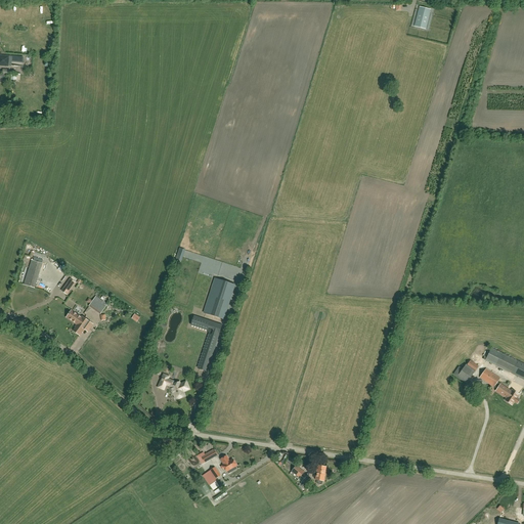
[(420,7),(415,27),(425,30),(430,10),(420,7)]
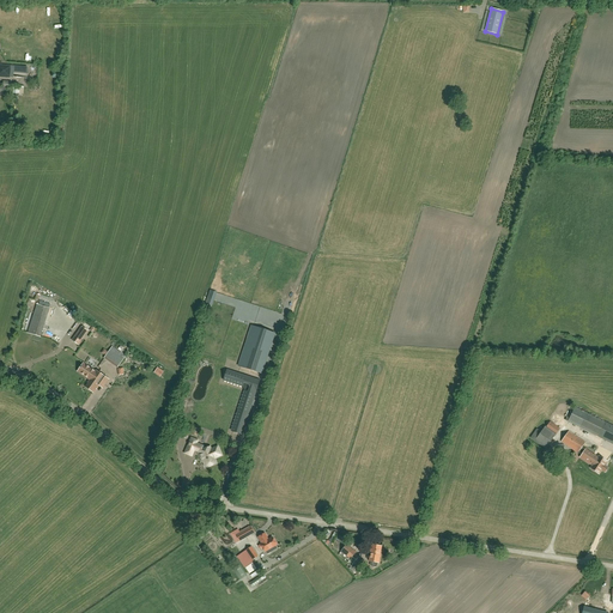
[(322,91),(321,80),(307,83),(308,89),(310,89),(310,92),(322,91)]
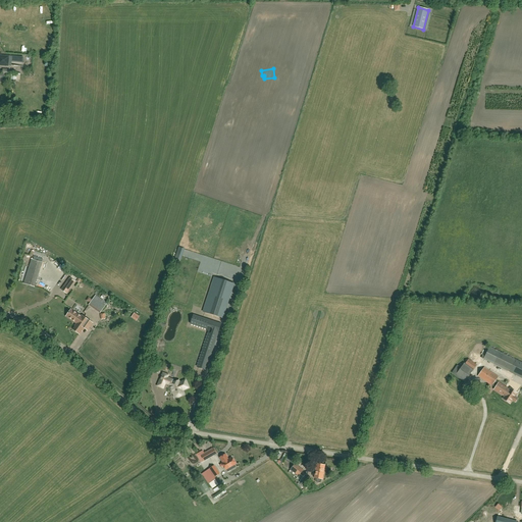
[(0,73),(0,77),(5,79),(6,75),(9,75),(10,69),(3,69),(2,73),(0,73)]
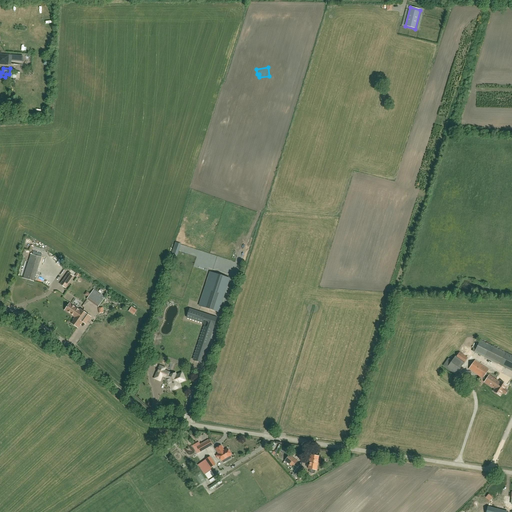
[(11,72),(11,78),(16,78),(16,80),(20,80),(20,72),(17,72),(17,73),(11,72)]
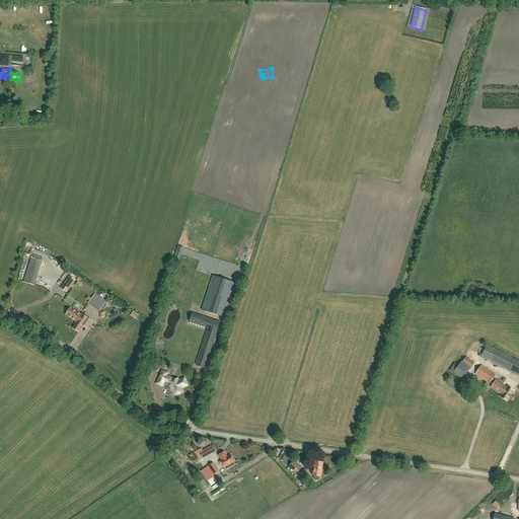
[(206,254),(211,240),(207,238),(202,253),(206,254)]
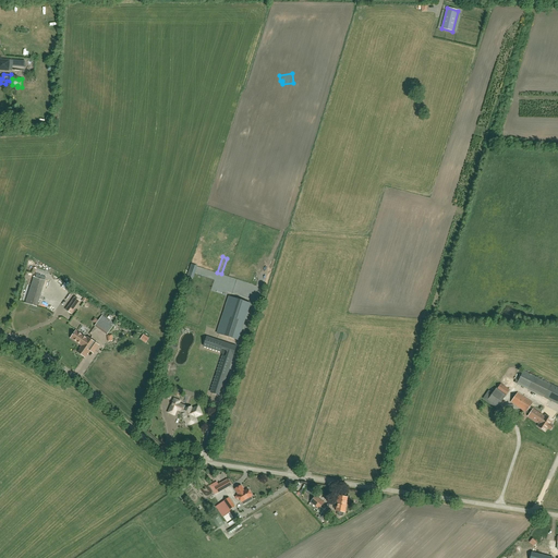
[(46,281),(34,277),(25,303),(37,307),(46,281)]
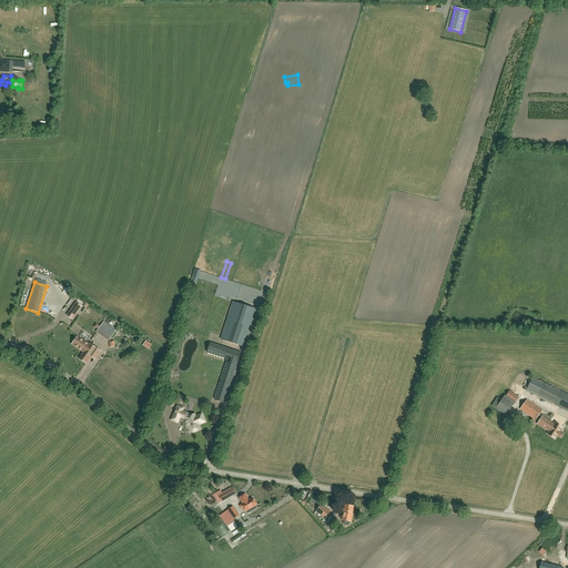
[(233,302),(221,340),(242,346),(254,310),(233,302)]
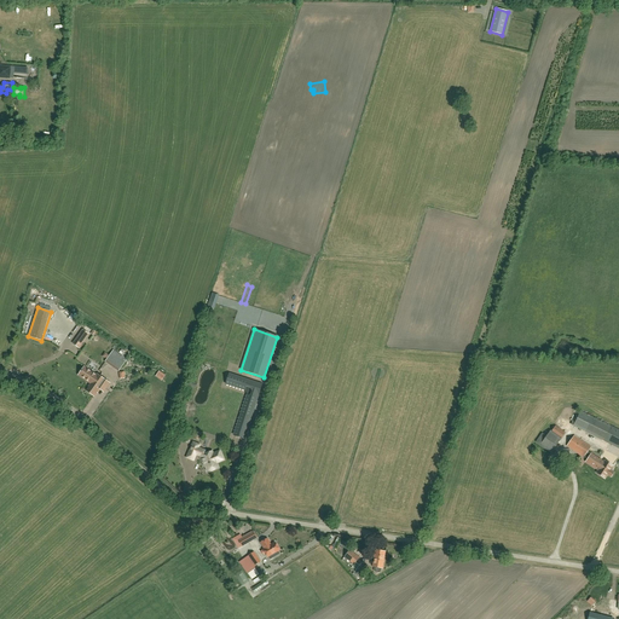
[(73,343),(79,348),(88,335),(82,330),(73,343)]
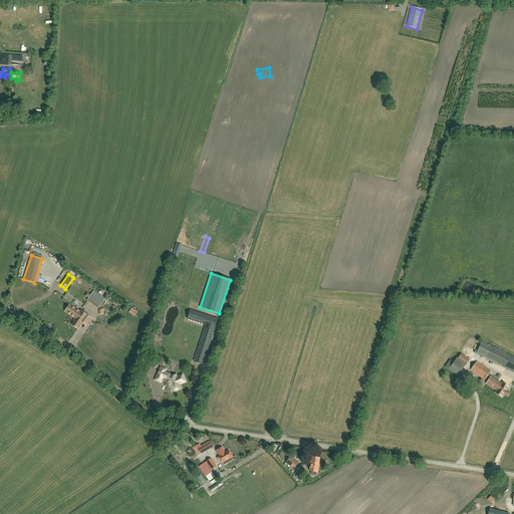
[(101,297),(93,291),(87,299),(90,301),(94,296),(99,300),(101,297)]
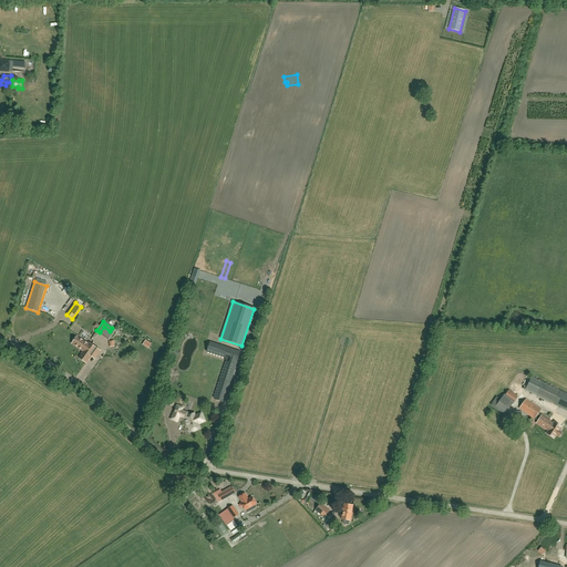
[(91,344),(89,343),(88,343),(78,337),(72,343),(82,351),(84,348),(86,350),(90,346),(91,346),(91,344)]
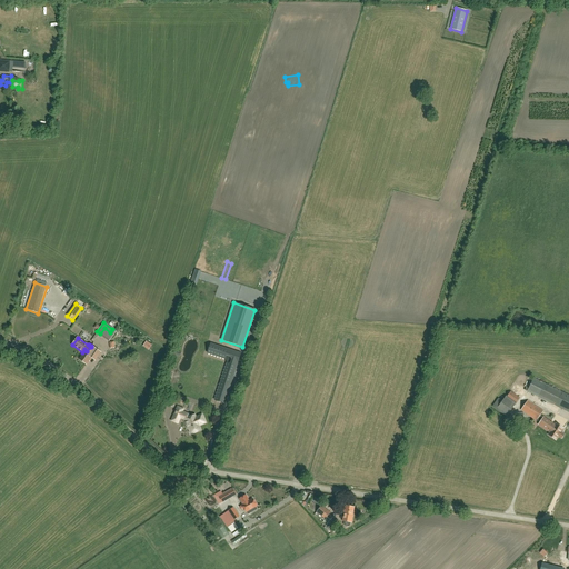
[(215,400),(225,403),(241,353),(211,343),(208,353),(226,359),(227,363),(215,400)]
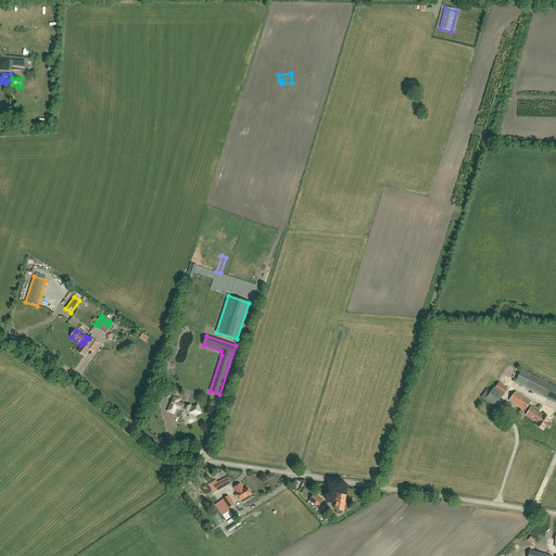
[(85,356),(87,352),(88,351),(89,352),(90,350),(93,352),(99,344),(89,338),(89,339),(88,339),(85,343),(83,341),(80,344),(81,344),(79,346),(80,348),(78,351),(85,356)]
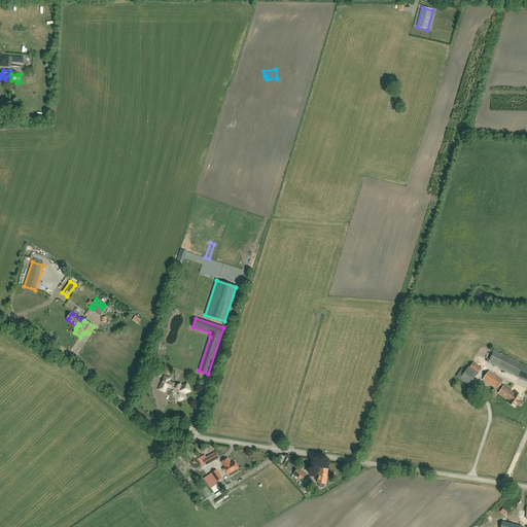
[(475,343),(469,353),(526,381),(526,365),(494,350),(489,360),(487,359),(492,351),(475,343)]
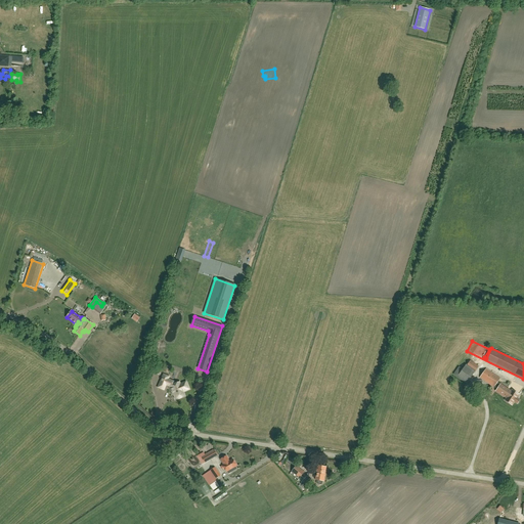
[(466,384),(479,366),(471,360),(467,365),(467,364),(463,369),(459,366),(453,375),(466,384)]
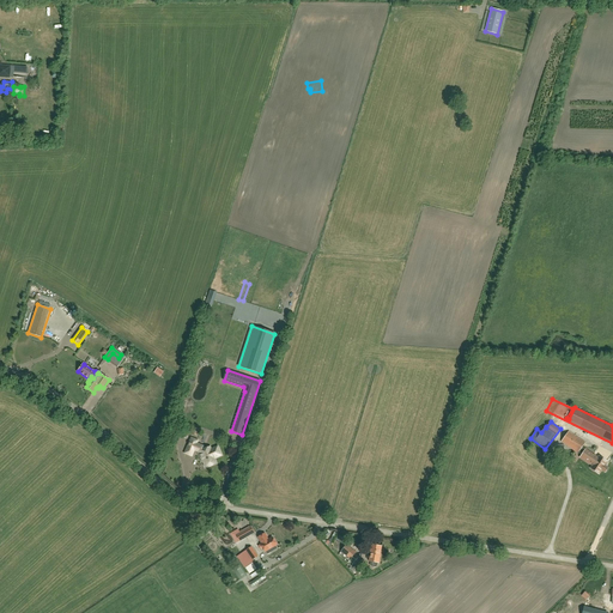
[(569,431),(562,442),(578,453),(582,447),(586,443),(569,431)]
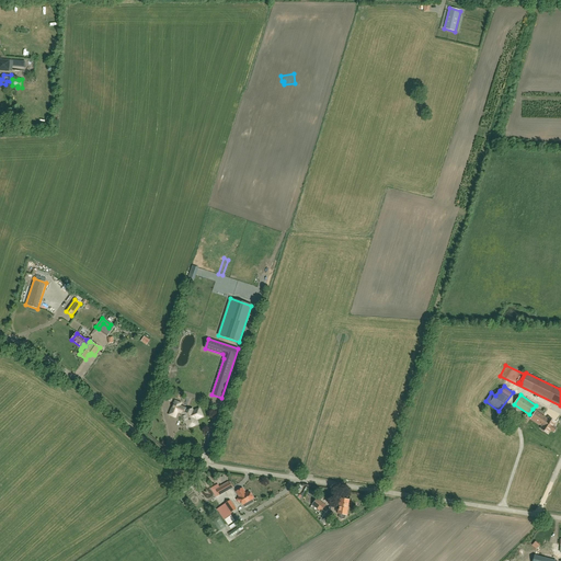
[(181,403),(175,401),(169,415),(175,418),(178,411),(182,412),(183,413),(182,413),(184,420),(184,419),(187,425),(190,426),(195,424),(196,422),(196,421),(203,418),(199,409),(193,411),(192,410),(187,411),(186,409),(180,407),(181,403)]
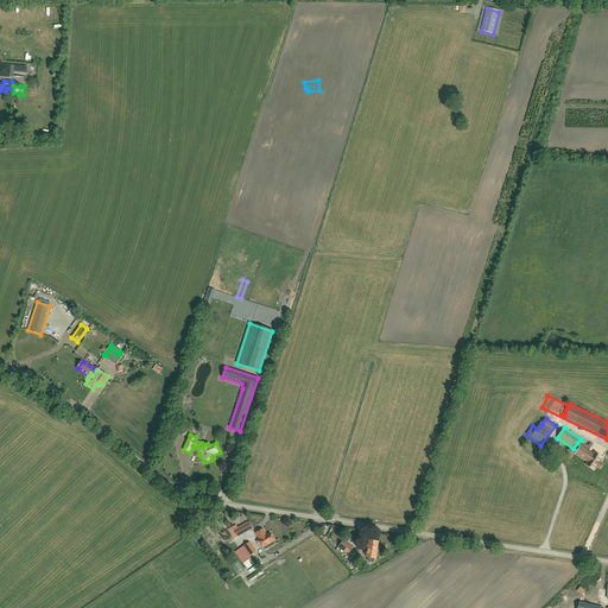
[(601,469),(603,464),(600,462),(602,458),(594,453),(593,454),(577,443),(574,449),(577,451),(576,454),(588,462),(587,464),(594,470),(596,467),(601,469)]
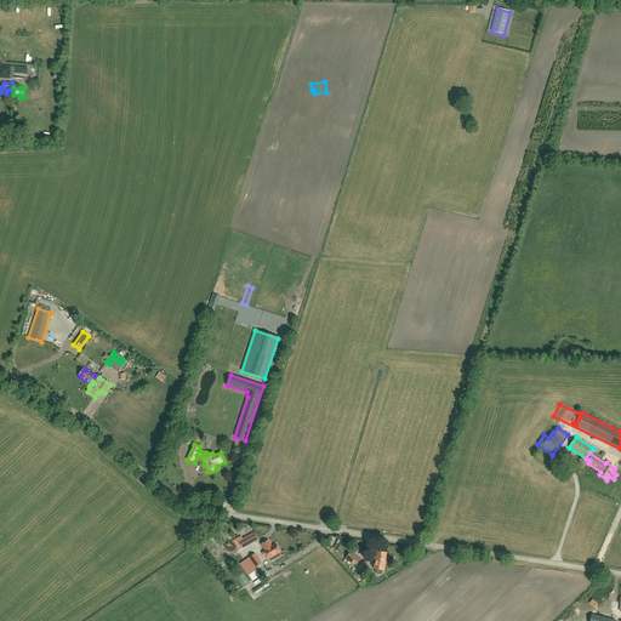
[(552,478),(554,468),(547,466),(545,476),(552,478)]
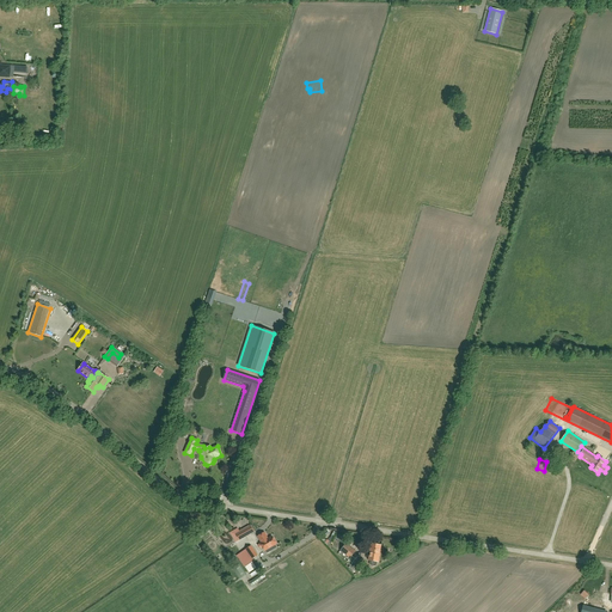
[(239,540),(254,532),(250,526),(236,534),(239,540)]
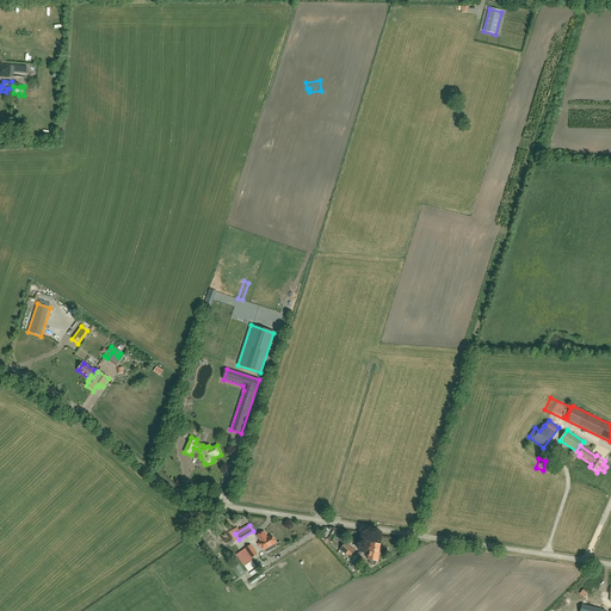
[(261,542),(260,543),(265,550),(266,553),(276,547),(275,544),(276,543),(272,536),(267,538),(264,532),(258,536),(261,542)]
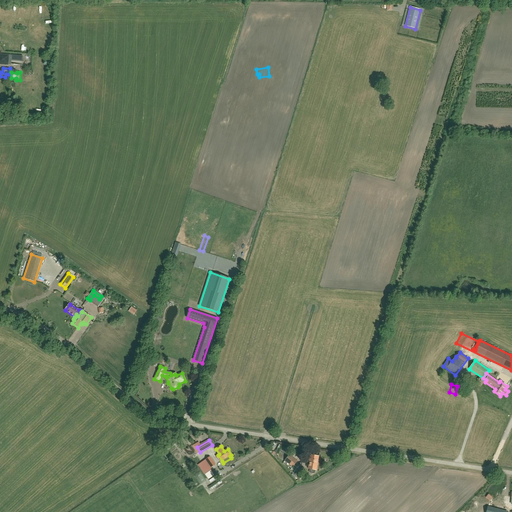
[(292,467),(297,462),(289,455),(284,461),(292,467)]
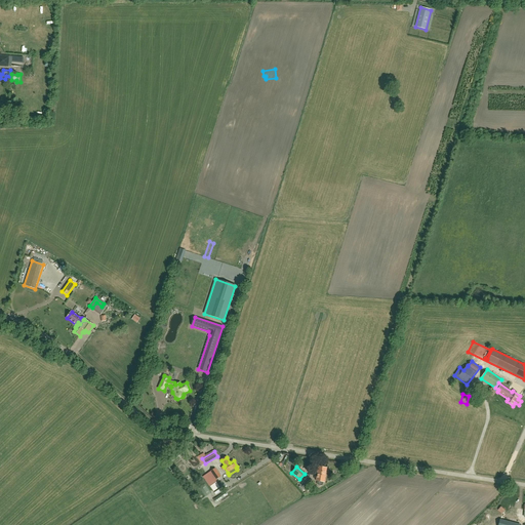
[(319,467),(316,481),(324,482),(326,468),(319,467)]
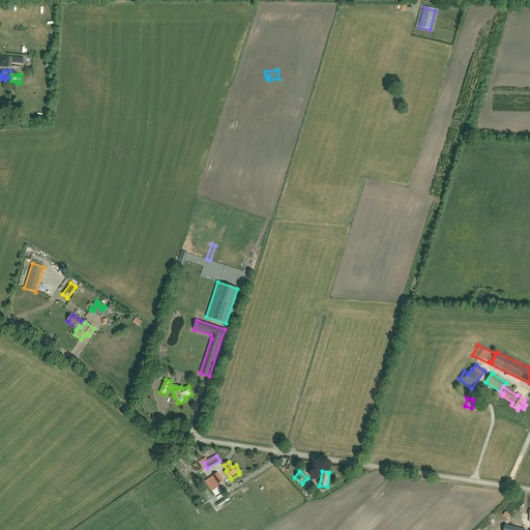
[(207,480),(213,490),(218,487),(218,484),(223,481),(217,473),(207,480)]
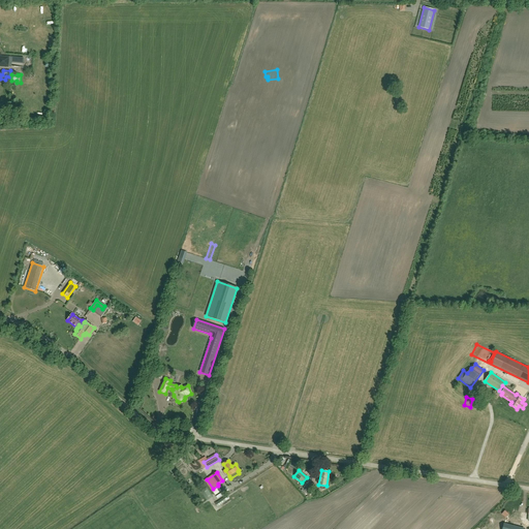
[(309,488),(315,493),(319,488),(313,483),(309,488)]
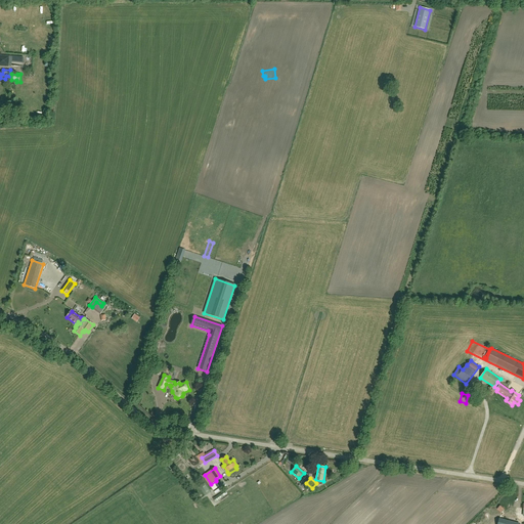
[(218,481),(211,485),(214,491),(221,487),(218,481)]
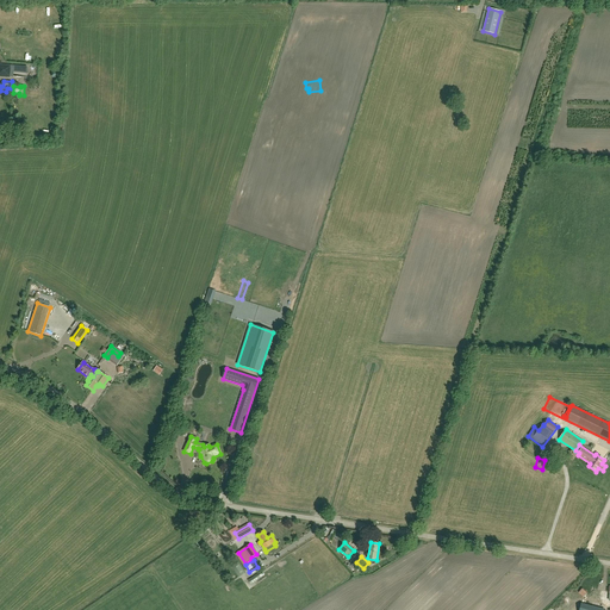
[(260,579),(257,574),(248,580),(251,585),(260,579)]
